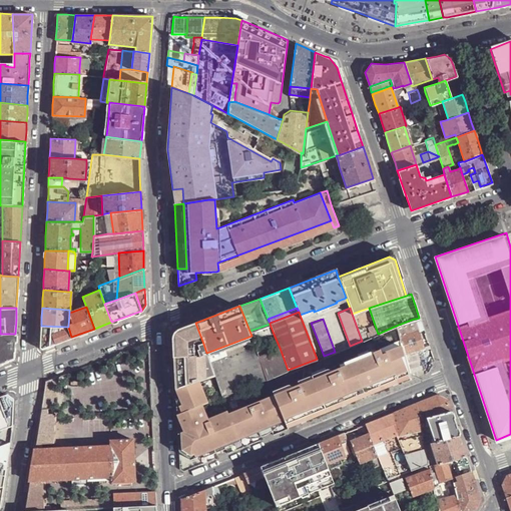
[(400,342),(403,354),(415,350),(423,347),(419,334),(414,319),(396,326),(400,342)]
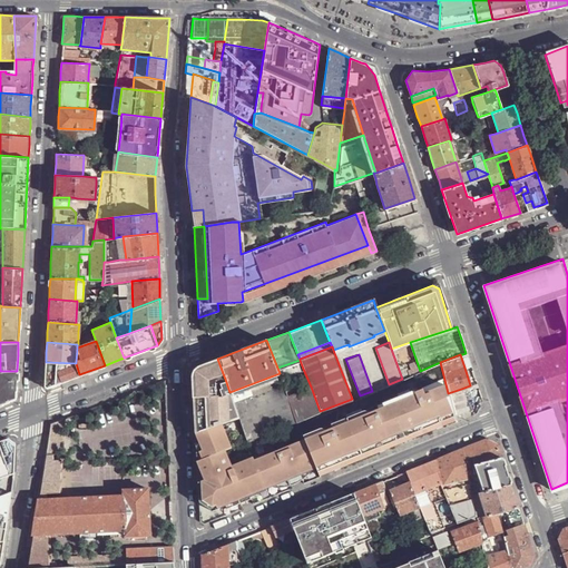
[(192,378),(193,407),(218,398),(229,393),(229,392),(226,382),(217,359),(198,365),(192,378)]
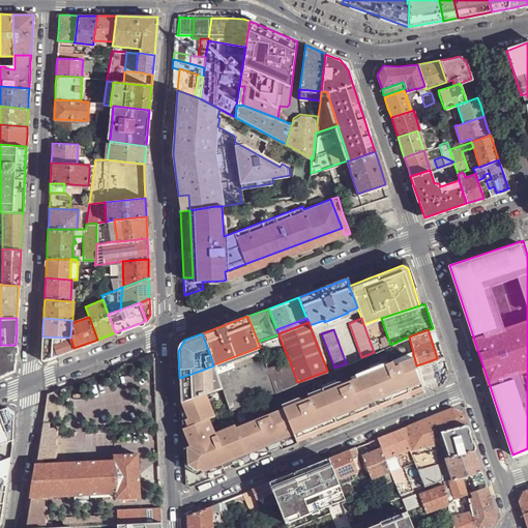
[(279,334),(258,342),(260,347),(261,351),(282,343),(279,334)]
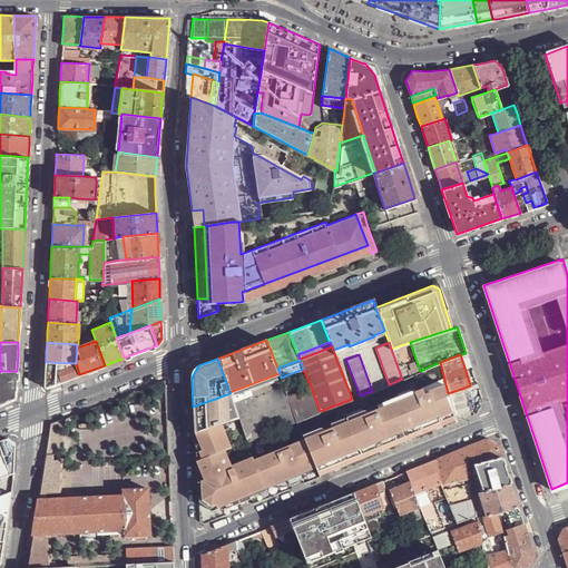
[(47,387),(79,374),(76,363),(46,362),(45,385),(47,387)]
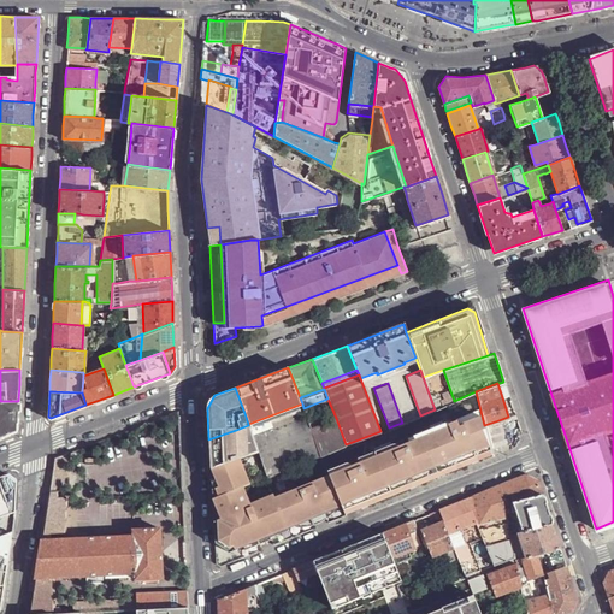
[(18,401),(0,401),(0,437),(9,435),(18,421),(18,401)]
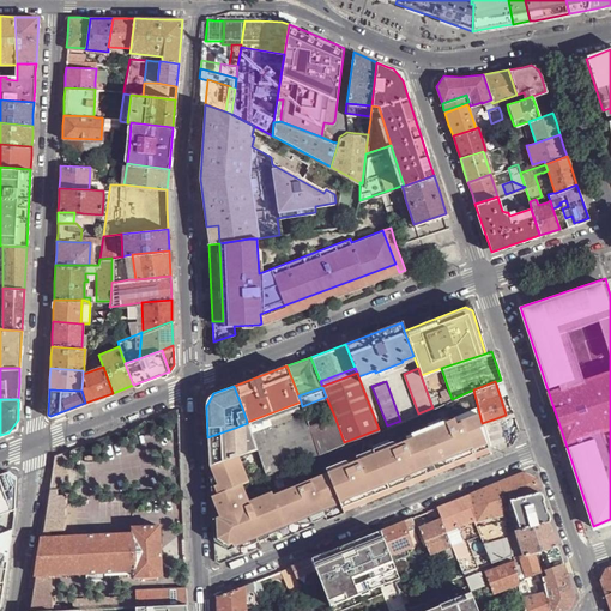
[(301,401),(247,422),(247,423),(250,433),(304,412),(302,406),(301,401)]
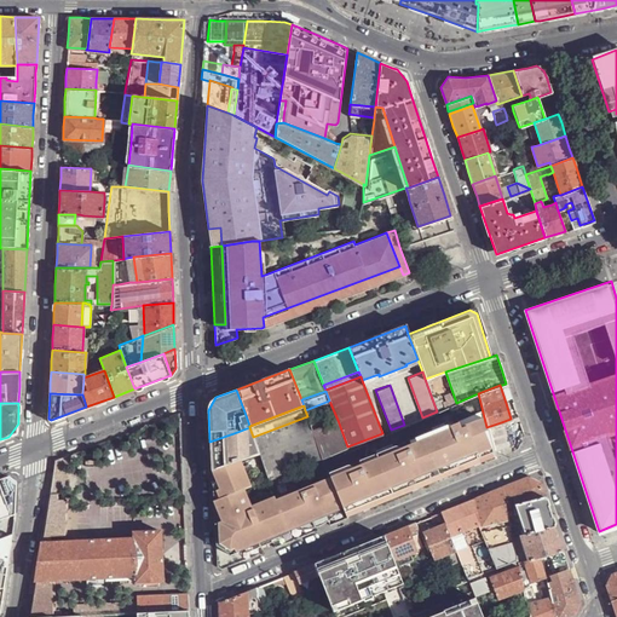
[(241,457),(211,468),(215,569),(258,552),(249,530),(255,528),(261,543),(267,542),(270,547),(294,537),(312,530),(310,525),(316,523),(311,509),(317,507),(324,525),(342,518),(338,507),(349,502),(351,506),(356,503),(353,499),(359,496),(365,508),(407,491),(401,478),(407,474),(410,485),(417,483),(419,486),(463,468),(461,465),(467,462),(463,451),(470,449),(476,463),(494,456),(492,450),(486,427),(483,413),(367,460),(367,461),(282,495),(281,491),(255,502),(252,494),(240,499),(236,490),(252,484),(241,457)]
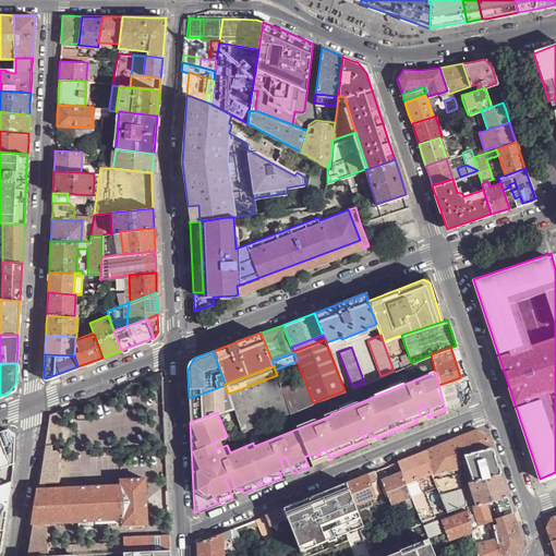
[(277,375),(228,394),(233,407),(242,431),(291,411),(281,387),(277,375)]
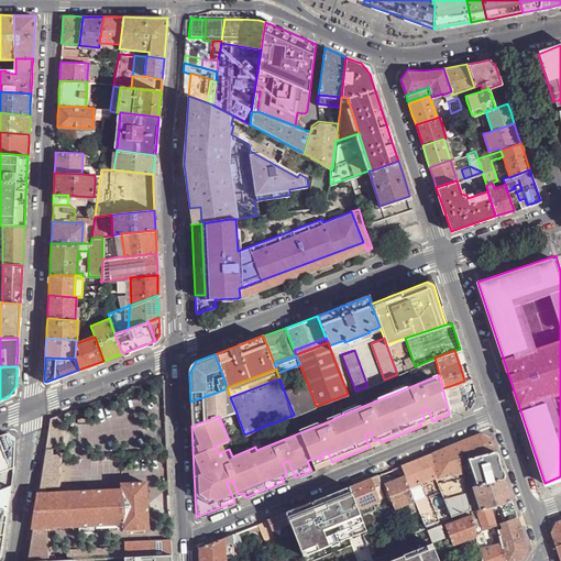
[(307,382),(284,391),(294,415),(316,406),(307,382)]
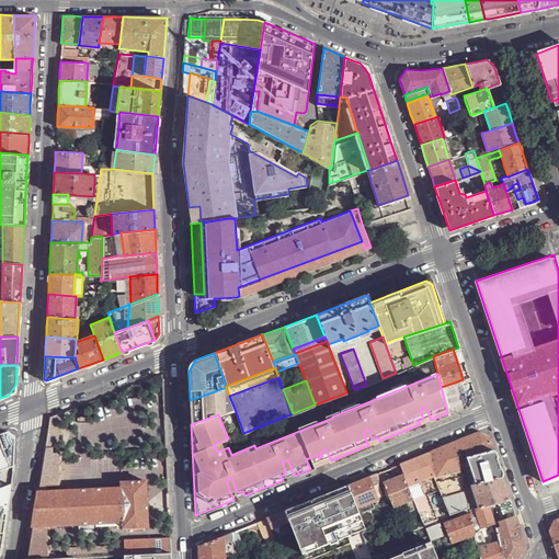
[(441,387),(446,408),(459,403),(456,390),(454,383),(441,387)]
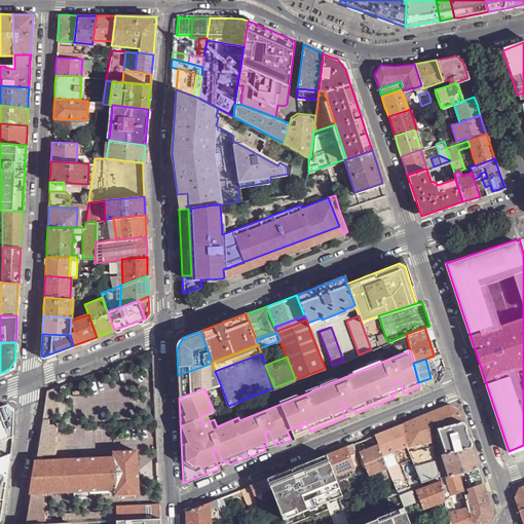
[(201,367),(178,375),(179,398),(204,388),(209,386),(220,383),(215,371),(212,363),(201,367)]
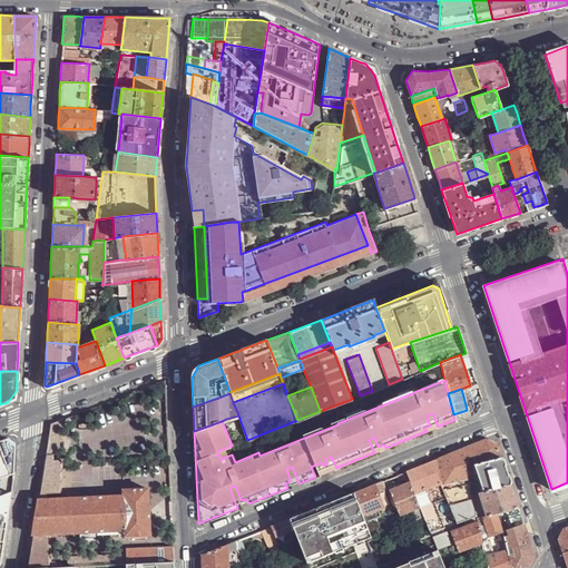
[(453,414),(454,420),(468,414),(467,410),(453,414)]
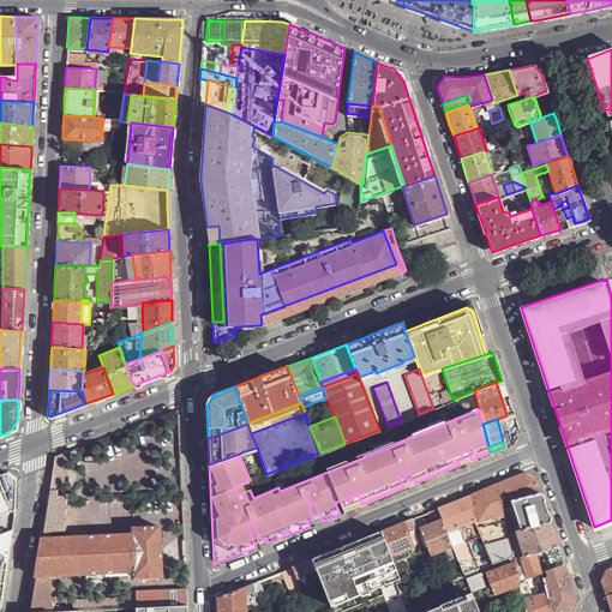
[(60,499),(65,450),(53,454),(48,490),(52,490),(51,501),(60,499)]
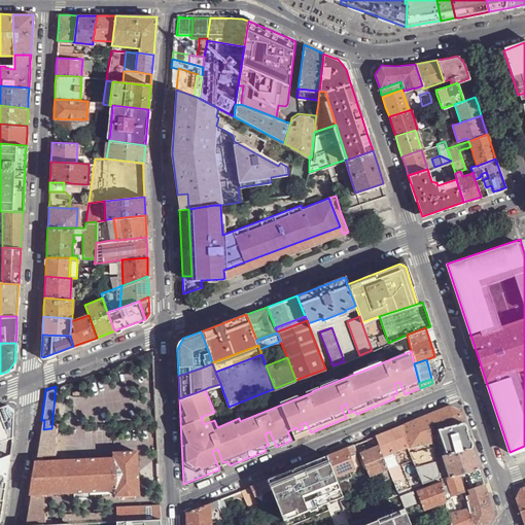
[(7,404),(0,406),(0,440),(11,436),(12,408),(7,404)]
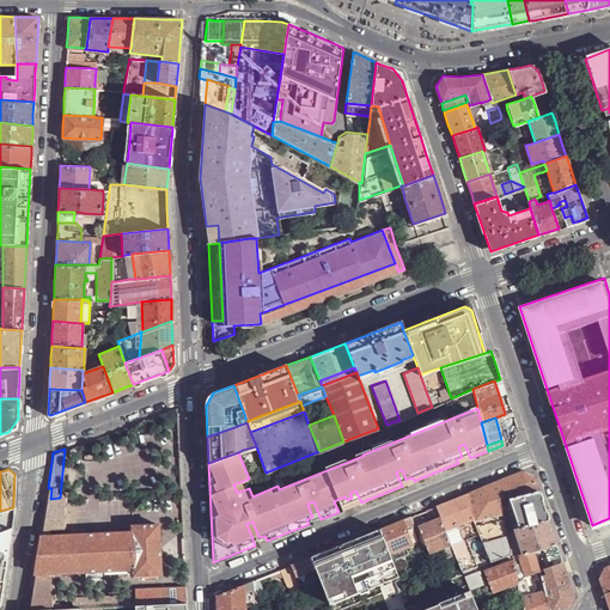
[(500,479),(494,481),(496,492),(514,488),(516,495),(537,490),(532,476),(519,471),(516,473),(500,479)]
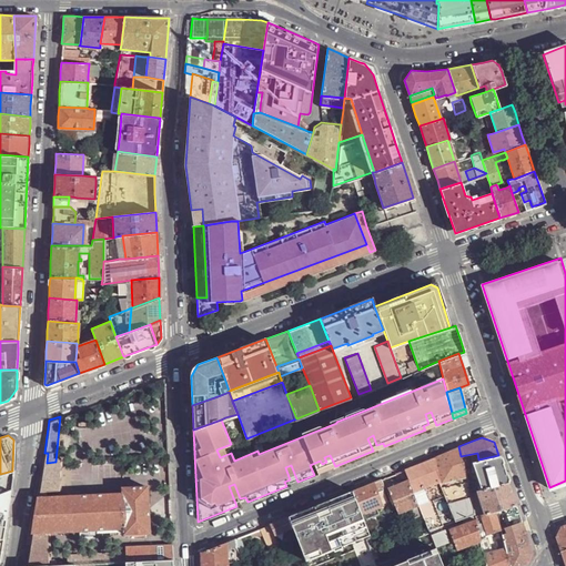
[(441,453),(435,456),(440,479),(440,481),(465,475),(463,464),(461,456),(458,446),(441,453)]
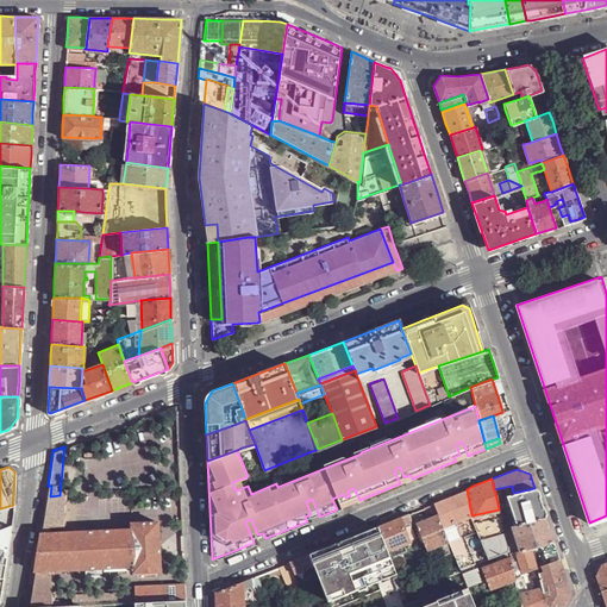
[(513,493),(505,495),(509,509),(514,524),(544,517),(538,500),(534,488),(513,493)]
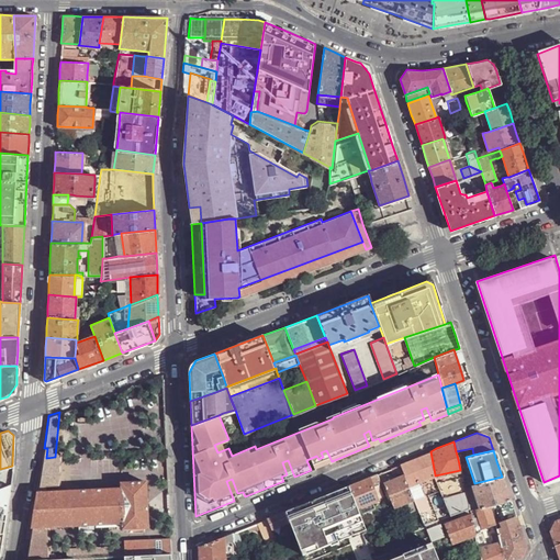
[(435,474),(430,451),(423,455),(432,476),(435,474)]
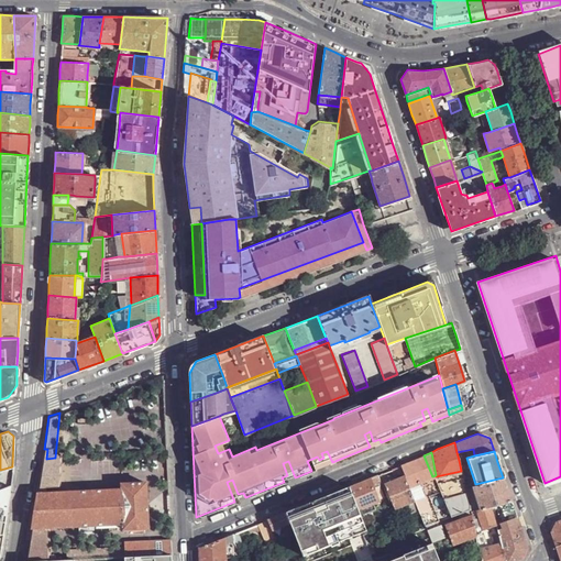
[(432,476),(424,455),(415,459),(413,460),(409,461),(418,483),(432,477),(432,476)]
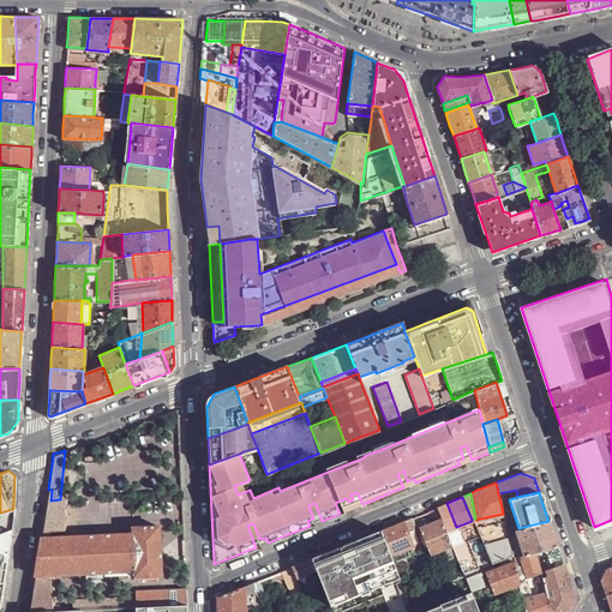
[(51,501),(46,501),(40,537),(48,537),(48,533),(61,532),(60,499),(51,501)]
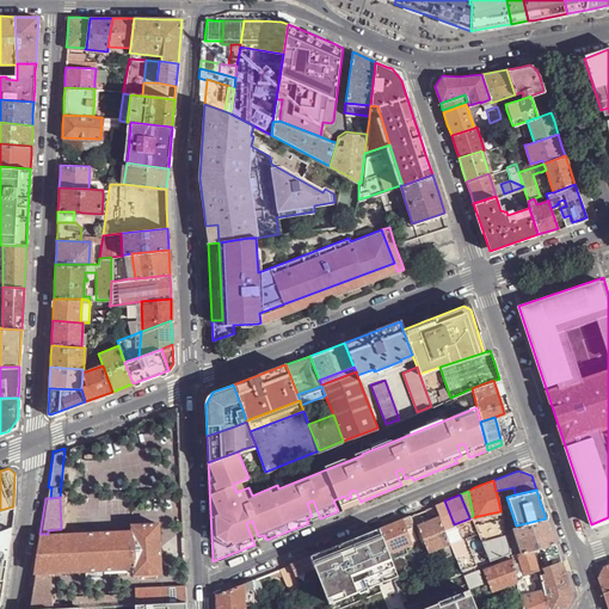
[(444,500),(434,505),(436,512),(437,515),(449,542),(459,539),(454,524),(444,500)]
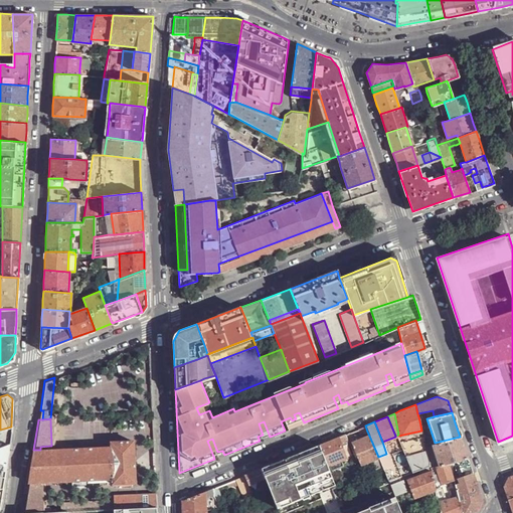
[(365,425),(357,428),(360,435),(365,433),(367,432),(365,425)]
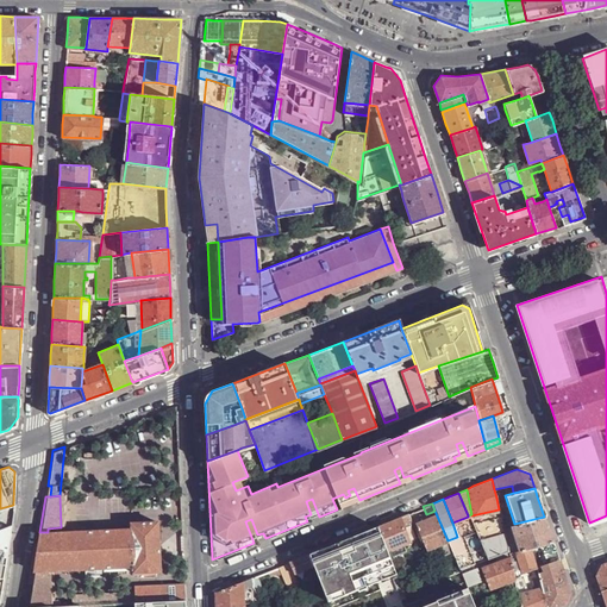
[(468,515),(468,517),(486,557),(507,549),(499,509),(471,515),(471,514),(468,515)]
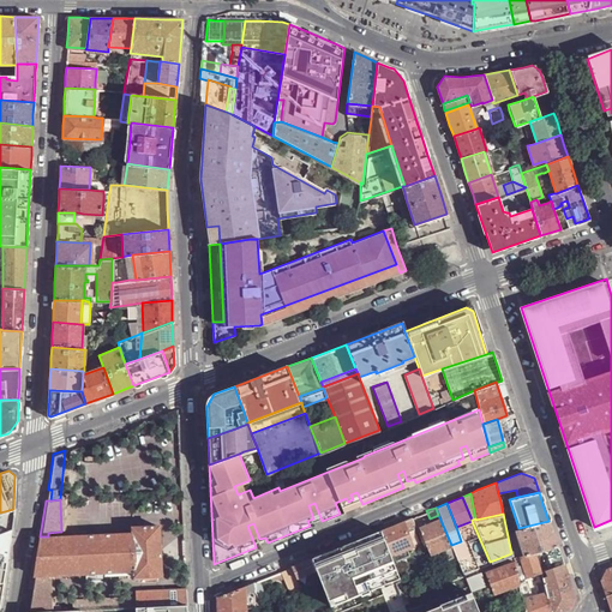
[(411,517),(402,521),(406,532),(413,528),(413,522),(411,517)]
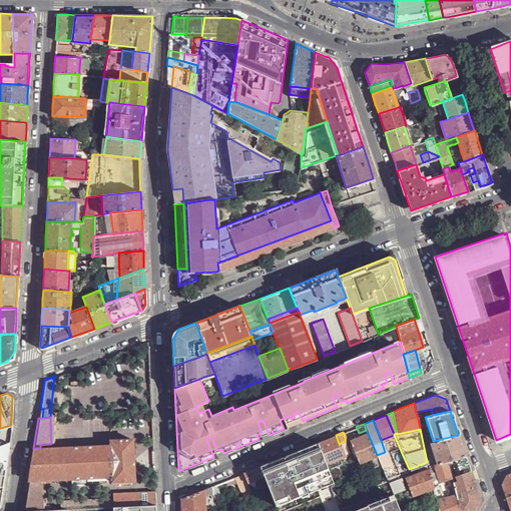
[(364,433),(349,440),(358,463),(370,458),(377,455),(367,432),(364,433)]
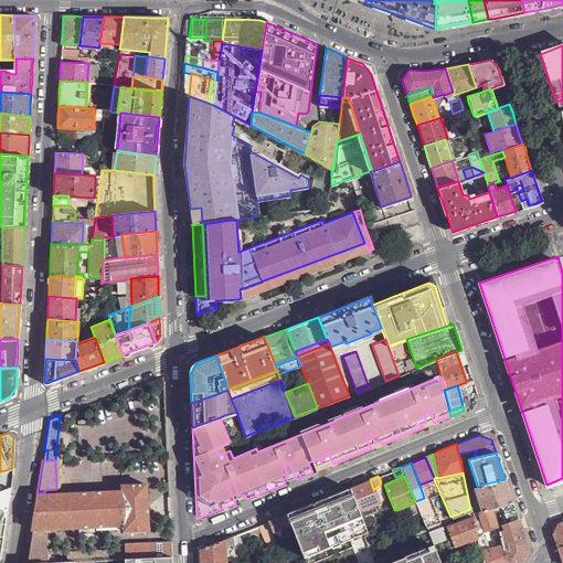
[(363,481),(350,487),(360,510),(371,506),(379,502),(375,495),(373,489),(370,479),(363,481)]
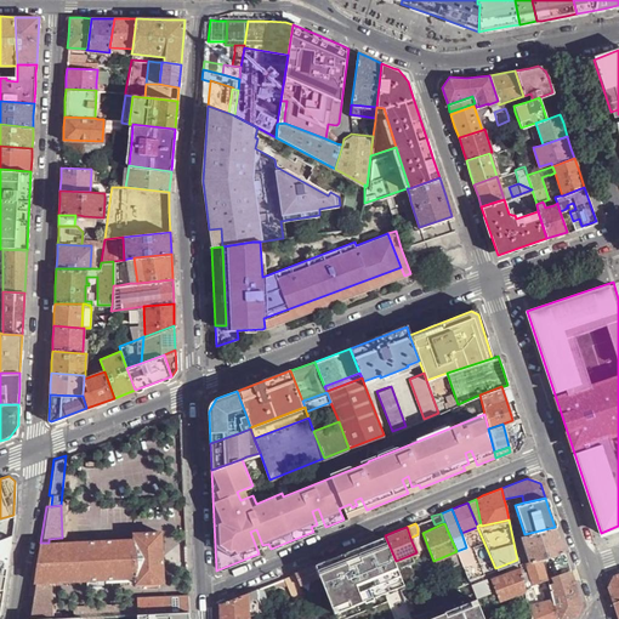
[(477,527),(461,533),(466,547),(477,575),(483,574),(495,568),(477,527)]
